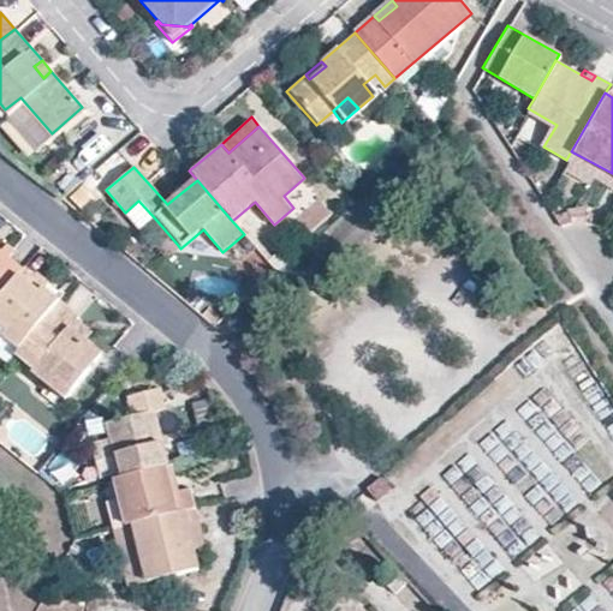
[(197,180),(189,171),(167,191),(174,198),(197,180)]
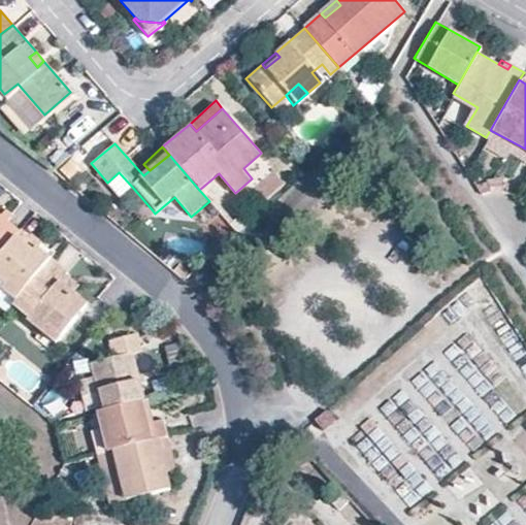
[(140,220),(152,209),(132,187),(120,196),(140,220)]
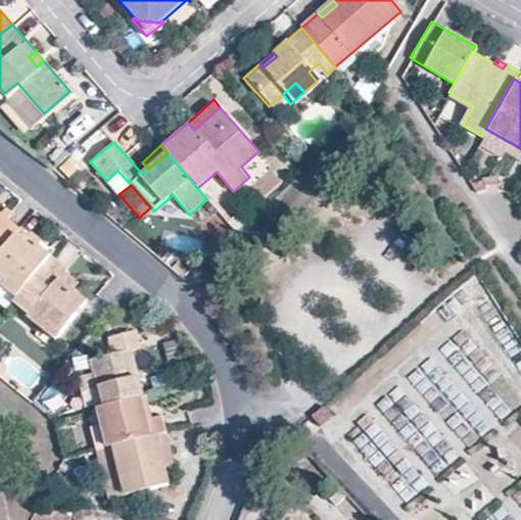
[(0,211),(6,217),(12,210),(4,205),(0,209),(0,211)]
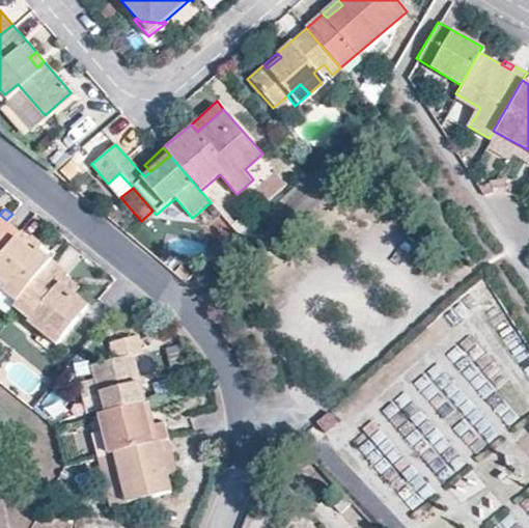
[(0,253),(16,234),(19,230),(6,220),(0,215),(0,253)]
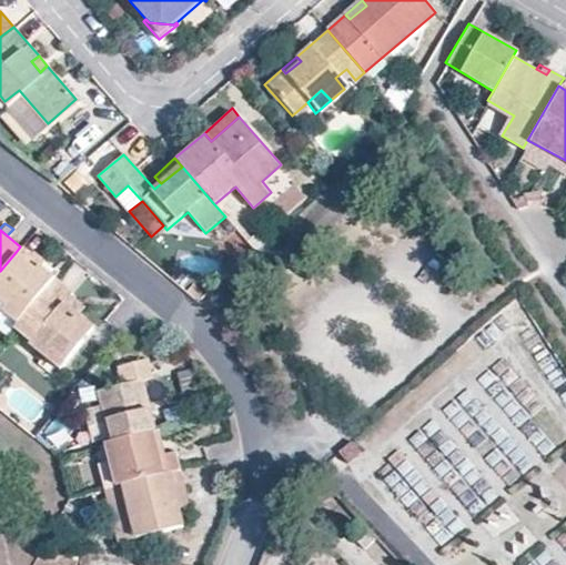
[(17,323),(51,281),(34,266),(17,251),(0,271),(0,322),(7,314),(17,323)]
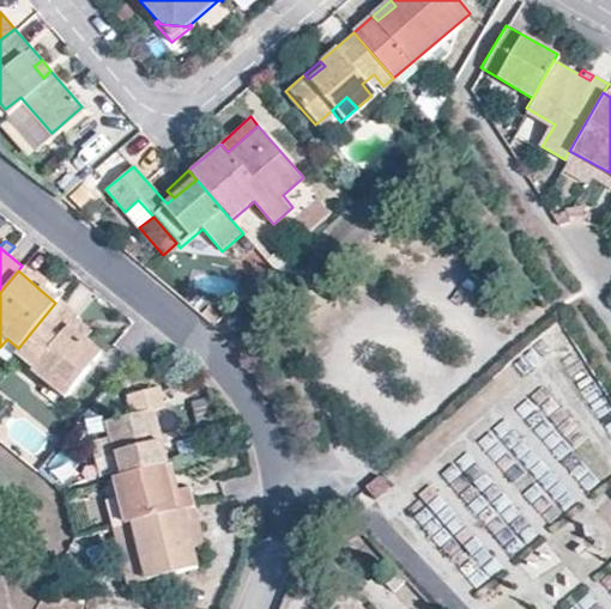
[(55,303),(59,296),(42,282),(37,287),(55,303)]
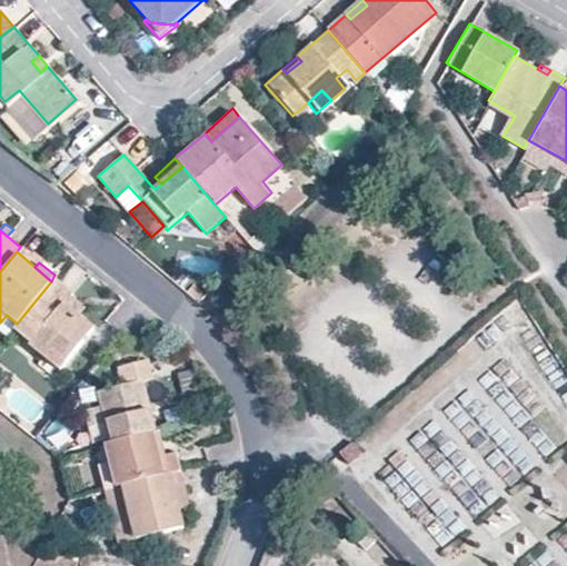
[(71,289),(55,275),(51,281),(17,324),(13,327),(29,341),(32,338),(62,363),(93,325),(77,311),(62,300),(69,293),(71,289)]
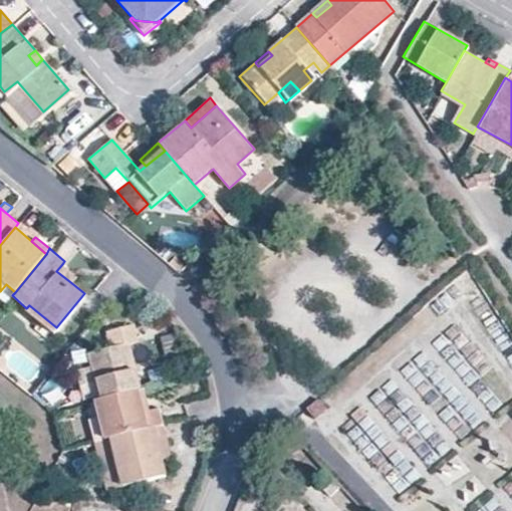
[(75,274),(62,264),(56,271),(69,281),(75,274)]
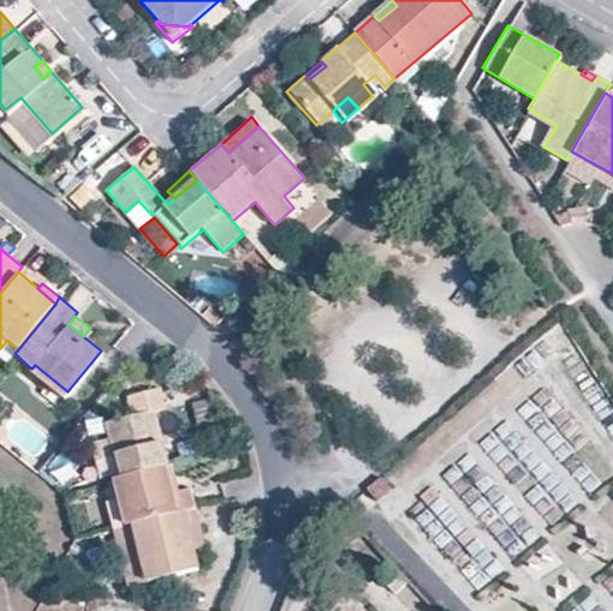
[(119,474),(165,463),(168,462),(164,442),(161,435),(154,408),(164,406),(159,385),(124,394),(129,413),(105,420),(119,474)]
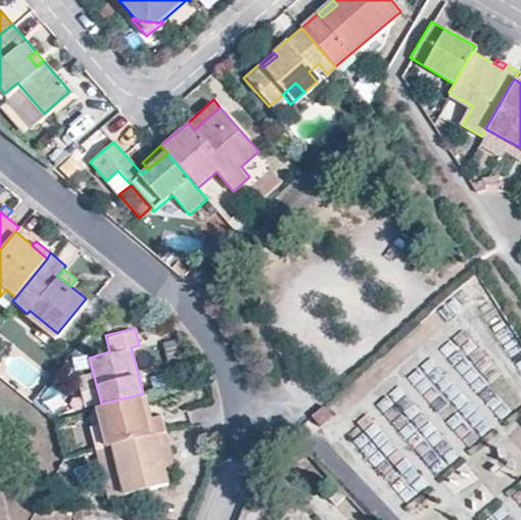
[(146,417),(150,416),(145,392),(143,393),(140,394),(146,417)]
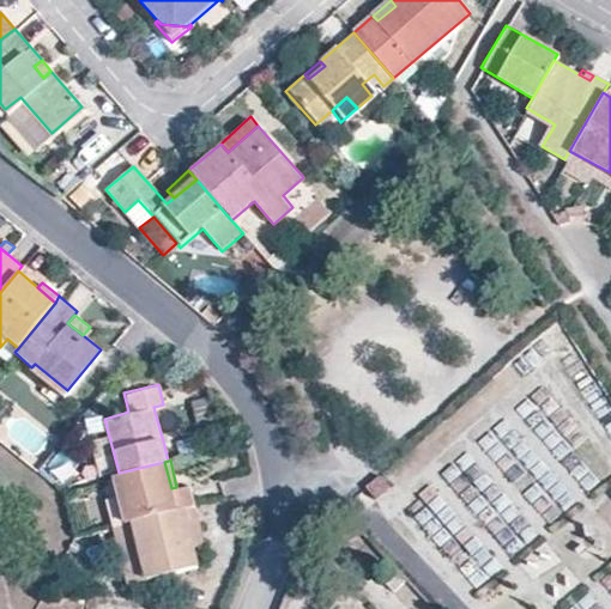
[(181,506),(194,503),(189,485),(176,487),(171,488),(164,462),(119,473),(113,475),(125,521),(128,519),(181,506)]
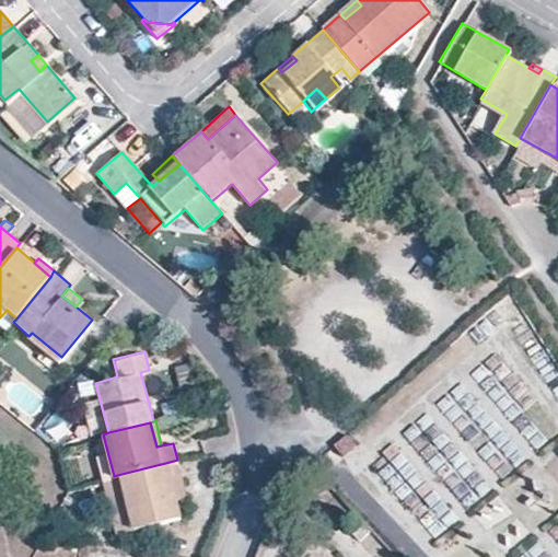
[(345,432),(333,442),(344,454),(355,444),(345,432)]
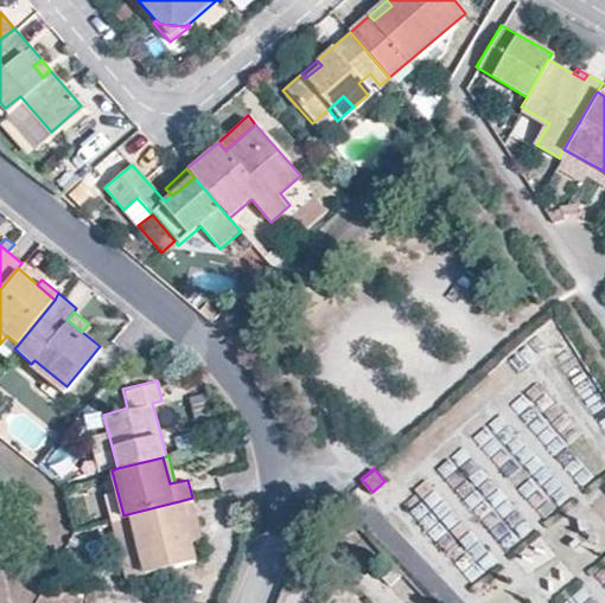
[(202,536),(192,498),(179,501),(189,539),(191,539),(202,536)]
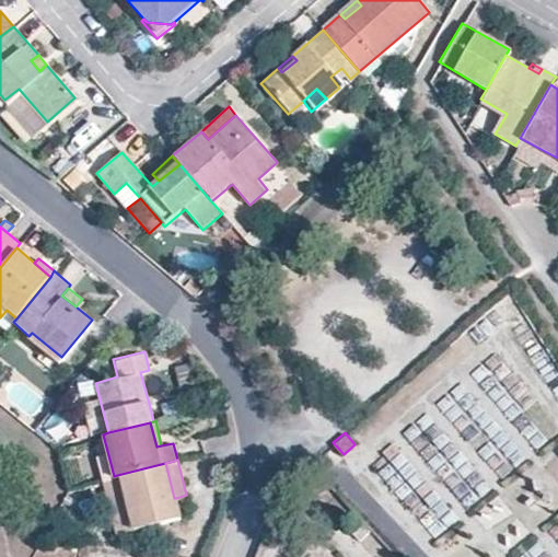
[(117,475),(131,531),(181,519),(176,498),(174,498),(165,463),(117,475)]
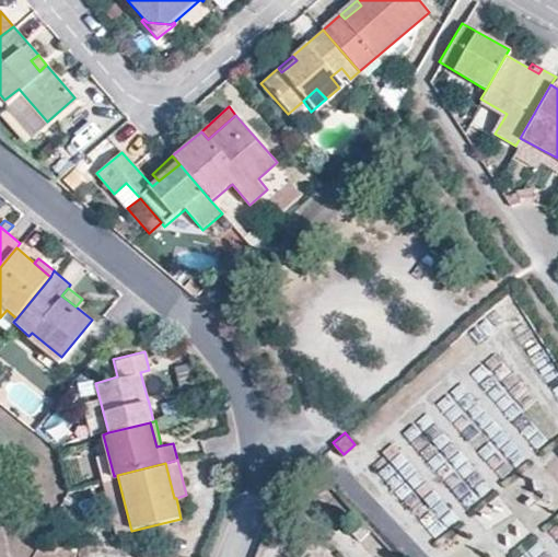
[(114,476),(101,479),(114,534),(131,531),(117,475),(114,476)]
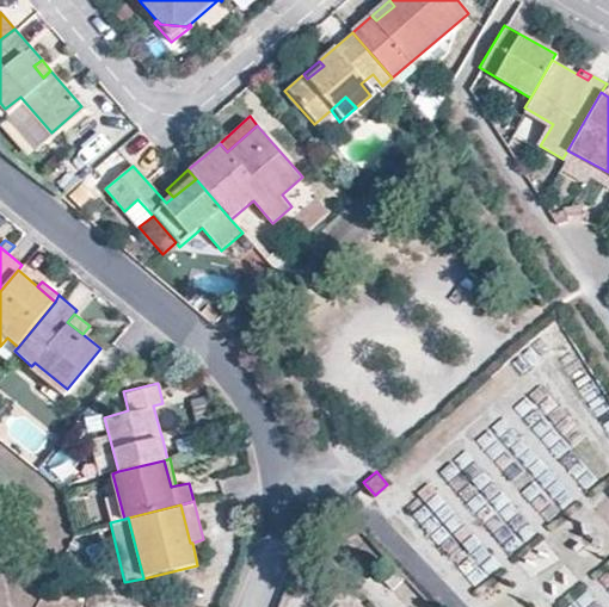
[(364,594),(389,606),(405,574),(380,562),(364,594)]
